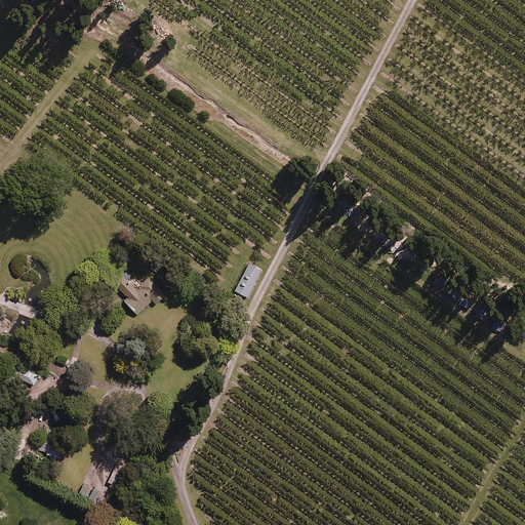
[(239,294),(246,298),(260,270),(248,264),(233,294),(238,297),(239,294)]
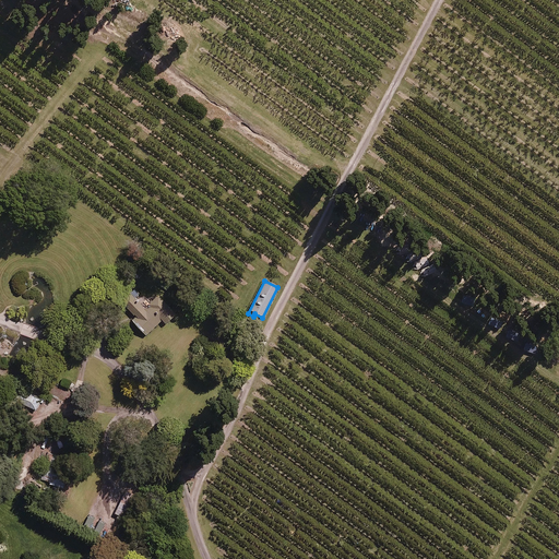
[(173,309),(175,307),(161,292),(152,300),(143,290),(138,297),(134,294),(122,305),(134,317),(131,320),(145,335),(162,319),(166,324),(178,313),(173,309)]
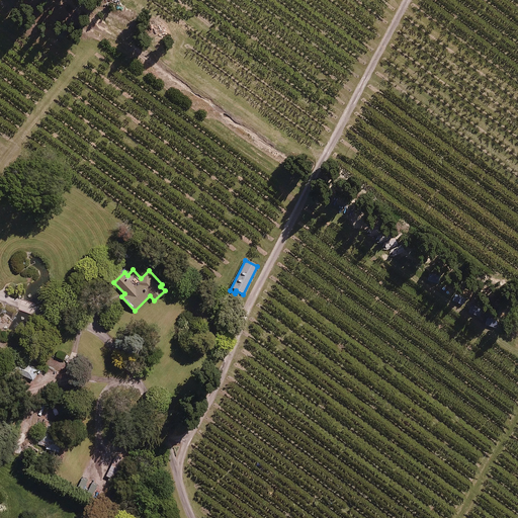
[(17,372),(34,382),(40,372),(15,357),(3,378),(10,383),(17,372)]
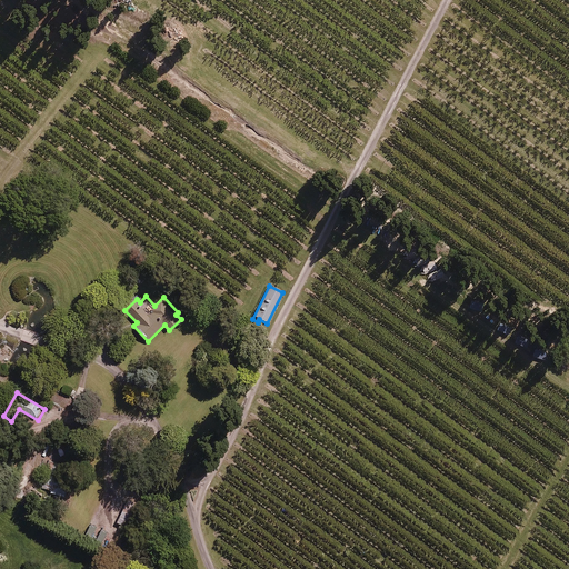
[(30,459),(18,455),(8,480),(21,486),(18,495),(27,498),(35,477),(25,473),(30,459)]
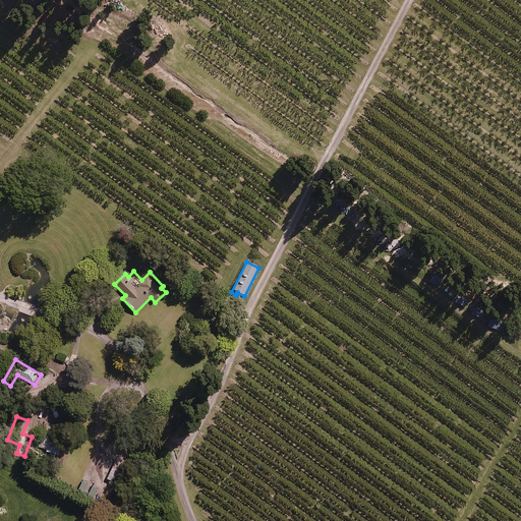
[(46,452),(59,455),(65,426),(46,422),(40,446),(47,448),(46,452)]
